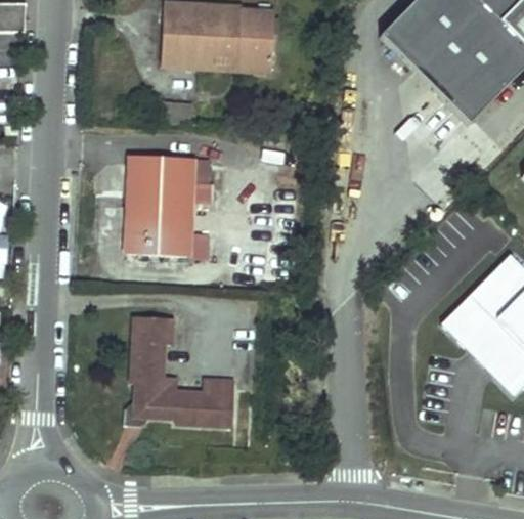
[(270,0),(257,0),(257,10),(269,11),(270,0)]
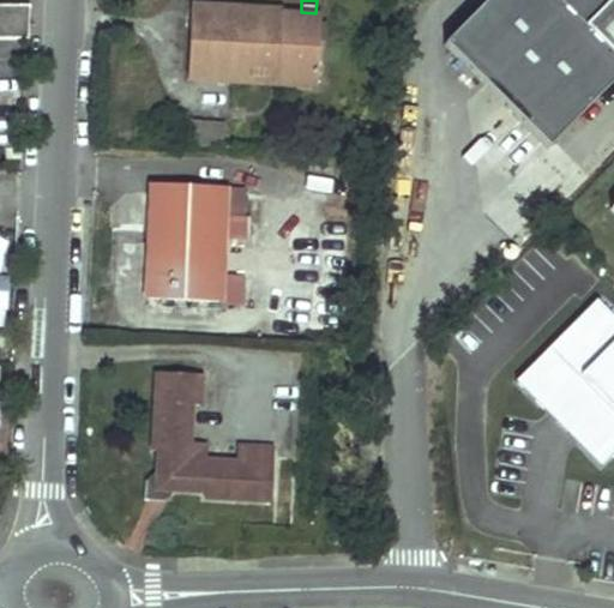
[(613,74),(613,0),(481,0),(443,40),(547,143),(613,74)]
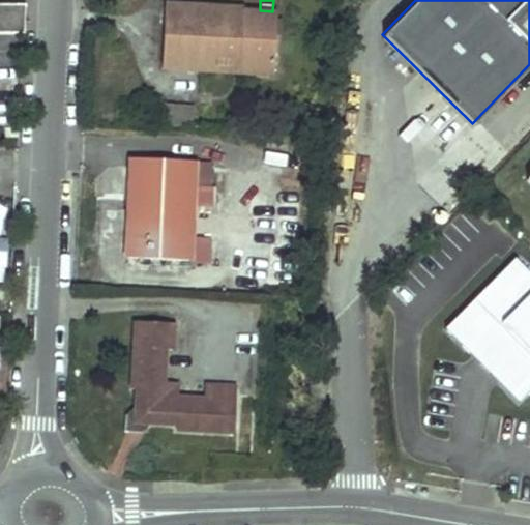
[(245,4),(165,1),(162,65),(205,66),(205,52),(239,54),(238,68),(274,69),(276,11),(272,11),(260,10),(245,10),(245,4)]
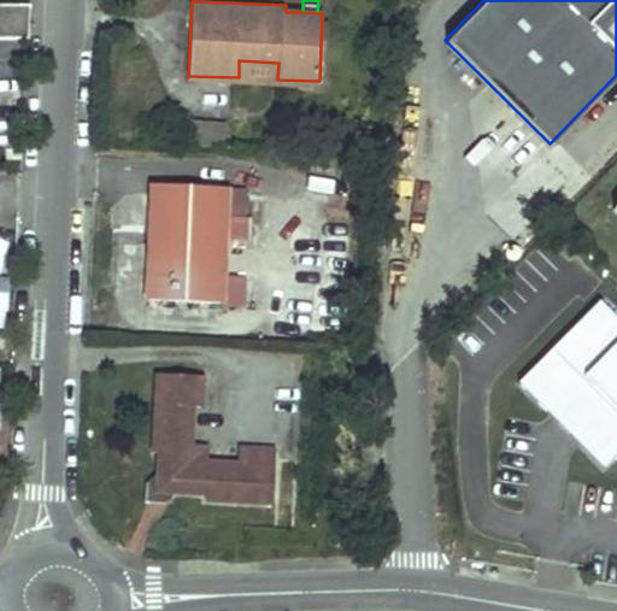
[(28,7),(0,6),(0,33),(27,34),(28,7)]
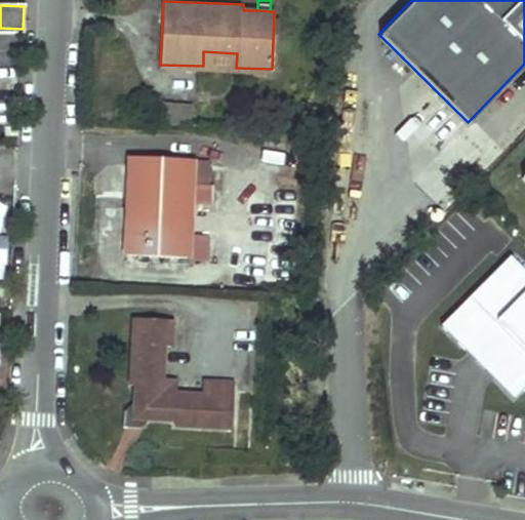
[(237,53),(203,51),(203,66),(236,68),(237,53)]
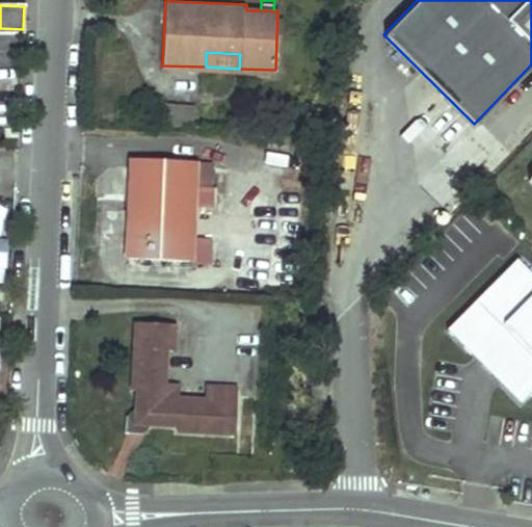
[(164,101),(162,121),(192,123),(193,102),(164,101)]
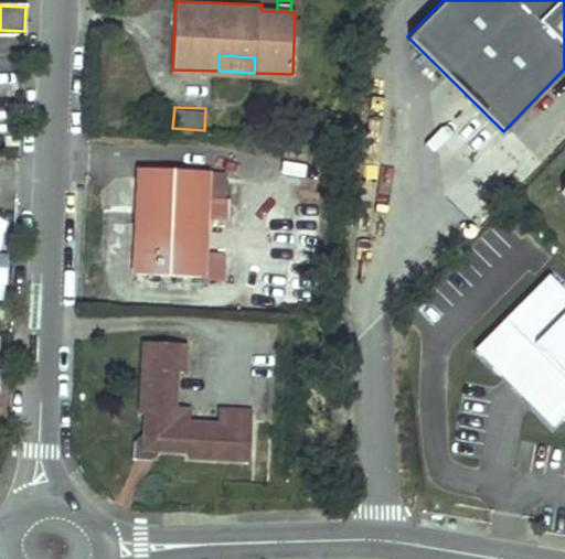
[(206,169),(141,165),(136,271),(200,276),(205,195),(206,169)]
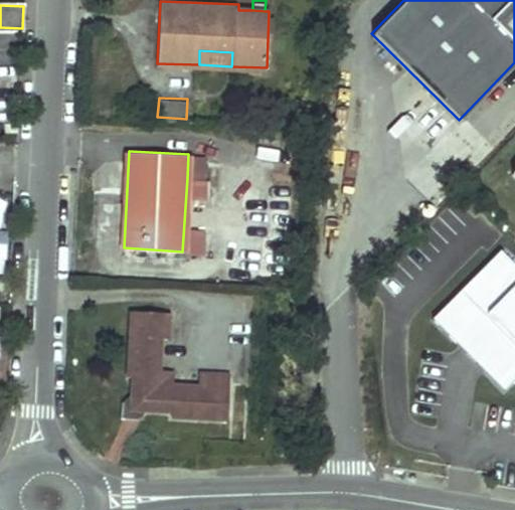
[(204,155),(188,154),(187,178),(202,179),(204,155)]
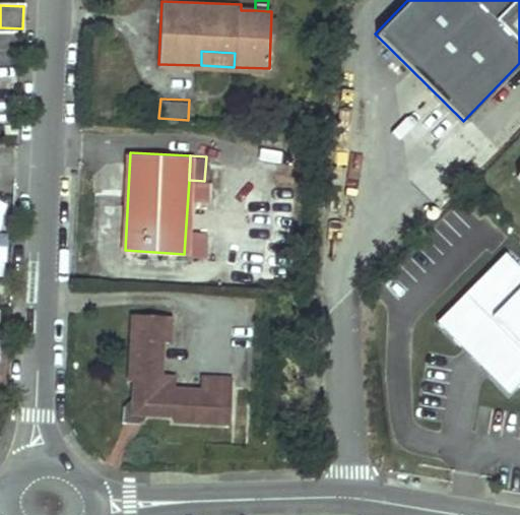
[(519,267),(505,253),(438,322),(510,393),(519,382),(519,267)]
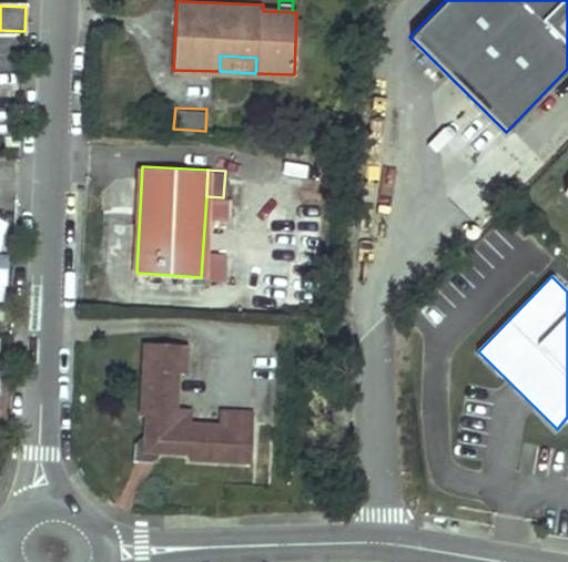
[(185,344),(145,341),(141,412),(148,414),(146,425),(150,429),(164,446),(169,449),(191,450),(190,458),(252,460),(254,410),(221,409),(220,425),(192,422),(175,406),(178,371),(184,373),(185,344)]
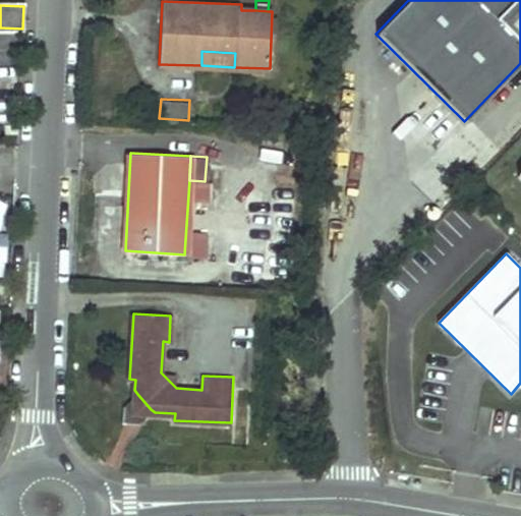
[(151,409),(137,394),(125,405),(123,420),(136,421),(151,409)]
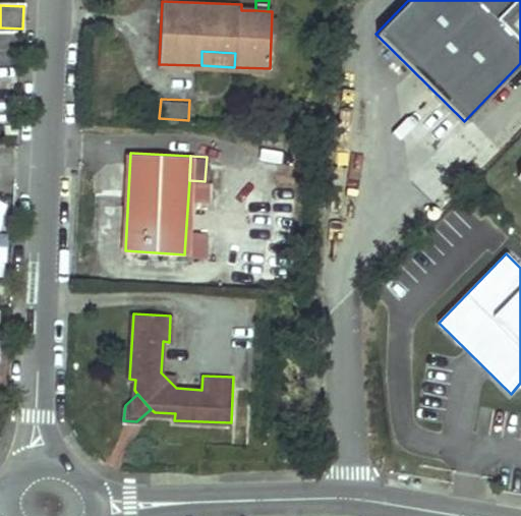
All buildings are outlined.
